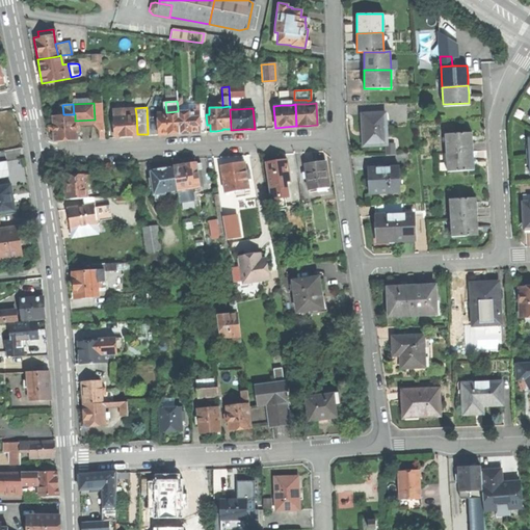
[(183,111),(178,111),(179,133),(190,132),(200,132),(199,110),(187,111),(183,111)]
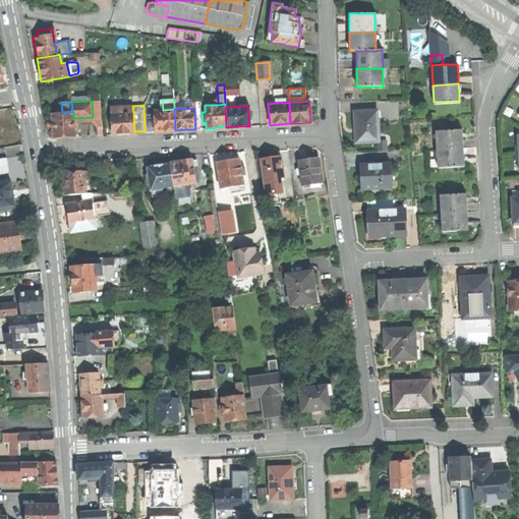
[(164,130),(175,130),(174,109),(163,110),(154,110),(156,131),(164,130)]
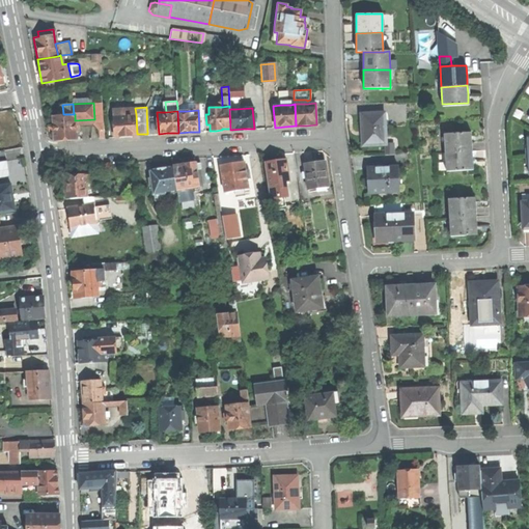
[(363,132),(363,145),(386,144),(384,113),(360,114),(361,127),(361,132),(363,132)]
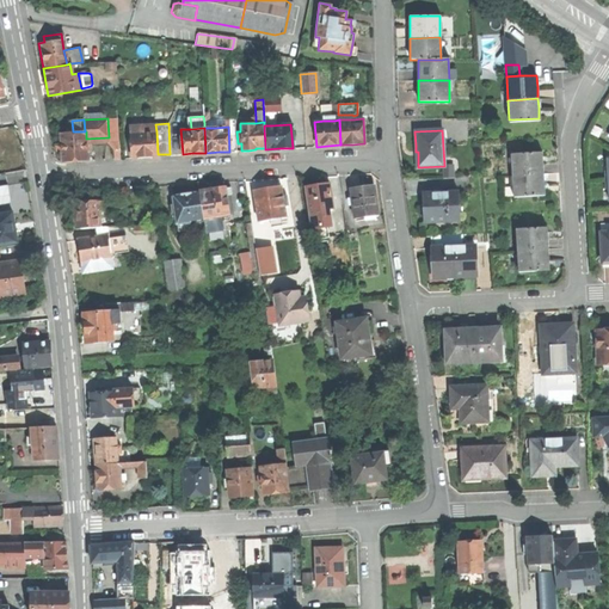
[(61,146),(62,161),(87,160),(86,143),(86,139),(86,131),(85,131),(73,131),(61,133),(61,146)]
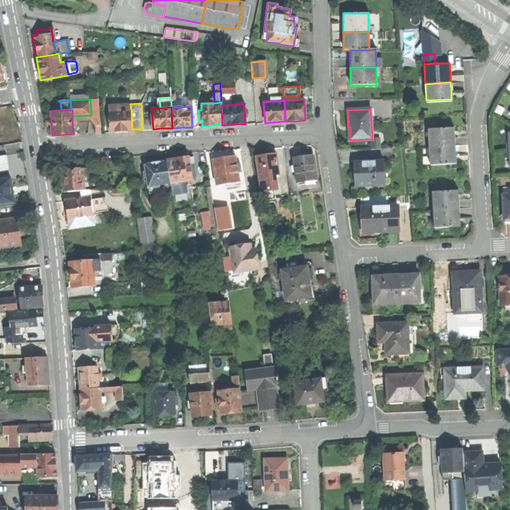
[(109,111),(110,131),(121,131),(132,130),(132,129),(131,110),(109,111)]
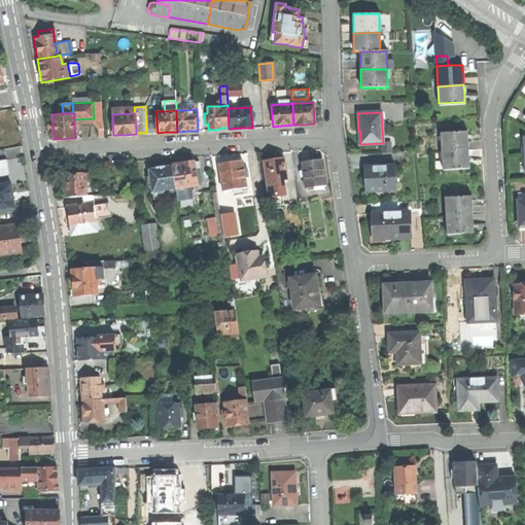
[(440,131),(442,150),(467,148),(466,139),(466,129),(440,131)]
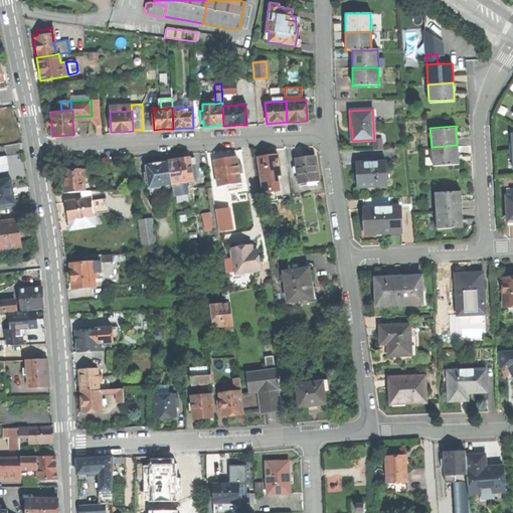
[(433,164),(458,163),(458,154),(457,145),(432,147),(433,164)]
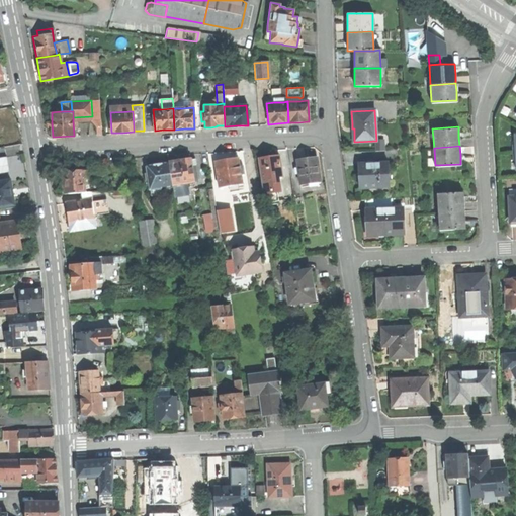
[(268,157),(259,158),(264,193),(266,193),(277,191),(274,177),(282,176),(278,155),(268,157)]
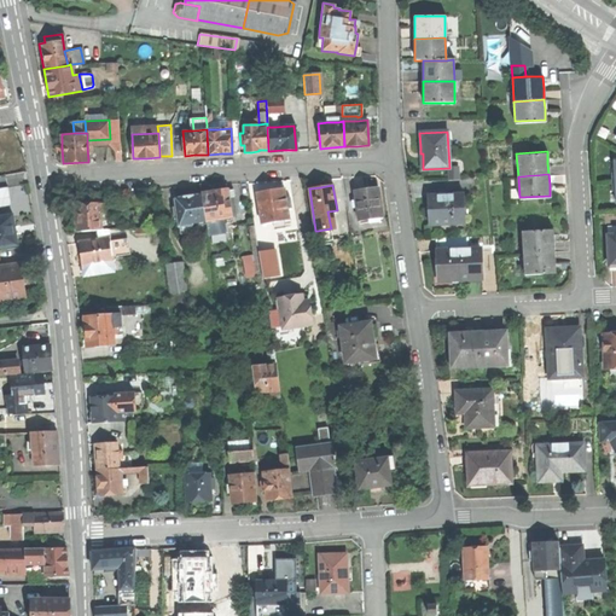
[(269,190),(256,192),(261,224),(273,221),(274,228),(285,227),(284,220),(289,219),(288,208),(291,207),(290,197),(285,198),(284,187),(269,190)]
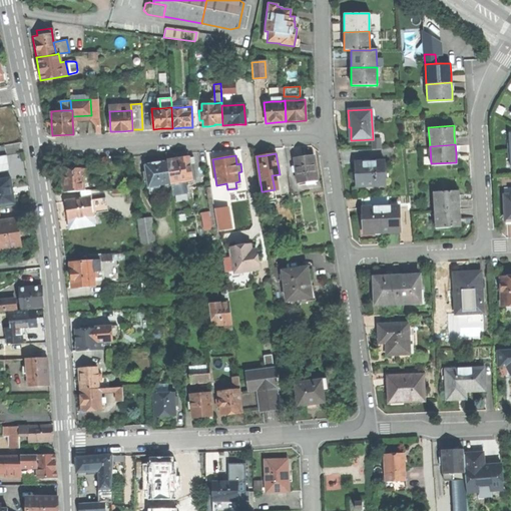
[(303,157),(294,158),(297,182),(306,181),(315,179),(317,179),(314,155),(303,157)]
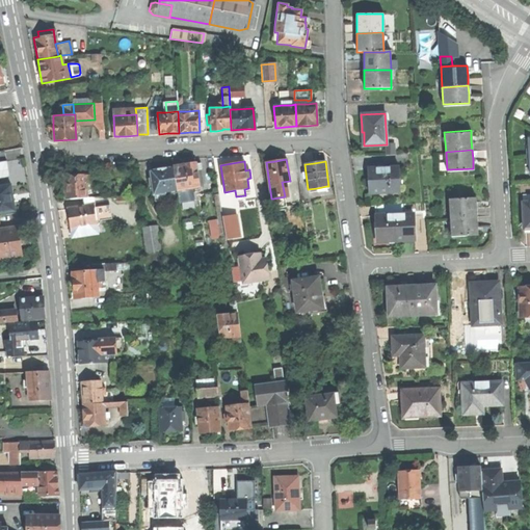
[(184,165),(174,166),(177,190),(178,201),(192,199),(190,186),(202,185),(201,173),(196,173),(195,163),(184,165)]
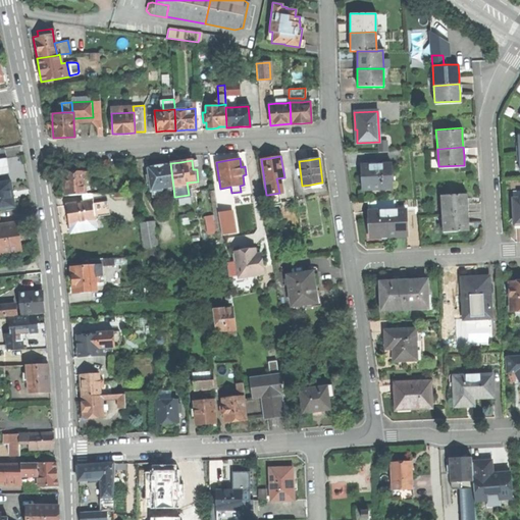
[(150,184),(152,197),(163,195),(162,189),(173,187),(170,163),(158,165),(147,166),(148,174),(145,174),(147,185),(150,184)]
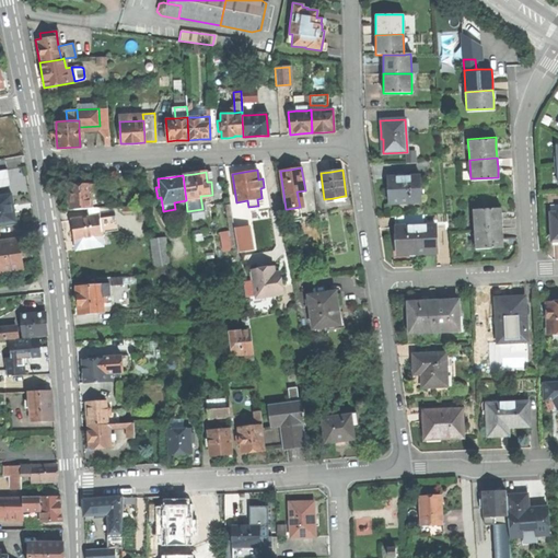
[(387,190),(388,202),(420,200),(419,176),(386,177),(387,190)]
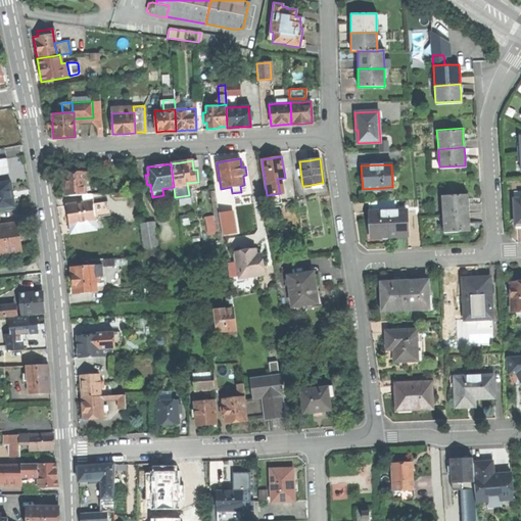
[(82,194),(86,194),(85,186),(85,179),(88,179),(88,172),(62,173),(63,184),(64,195),(82,194)]
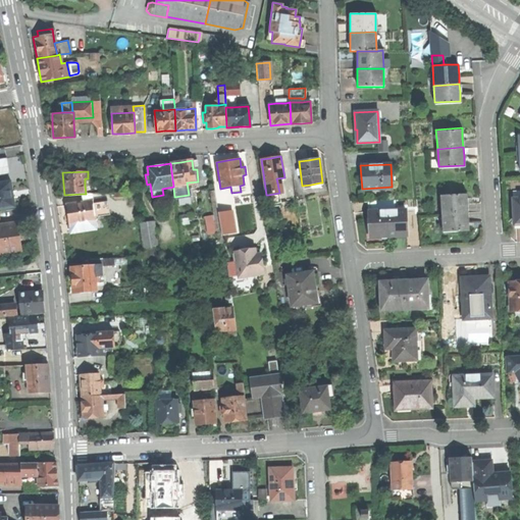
[(0,207),(13,206),(11,195),(9,180),(0,182),(0,207)]
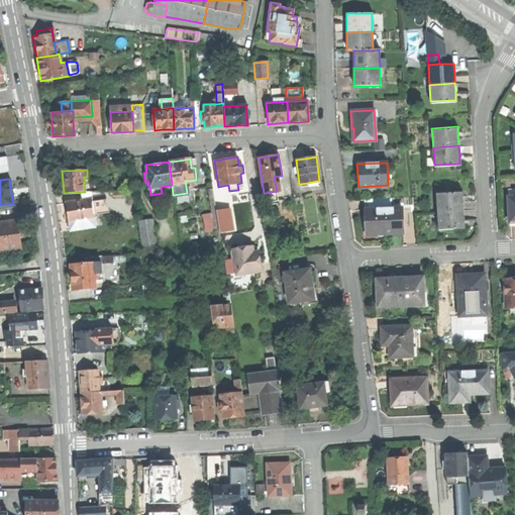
[(212,214),(216,214),(215,210),(212,188),(208,188),(212,214)]
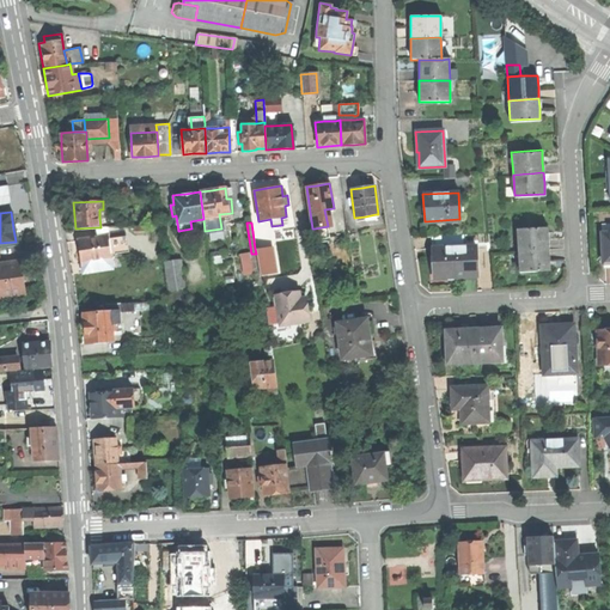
[(516,227),(518,250),(548,248),(547,237),(547,225),(516,227)]
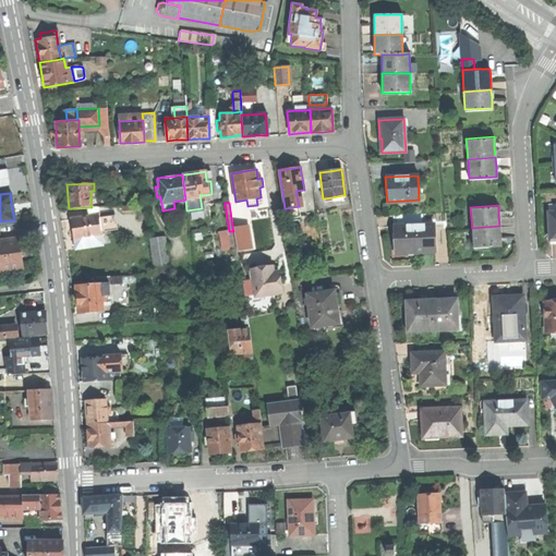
[(103,206),(97,207),(92,207),(87,207),(88,216),(98,215),(104,214),(103,206)]
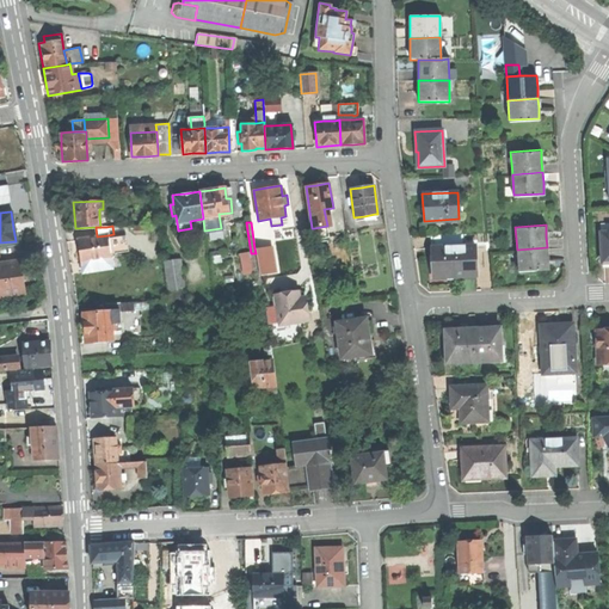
[(328,237),(327,226),(314,228),(317,239),(328,237)]
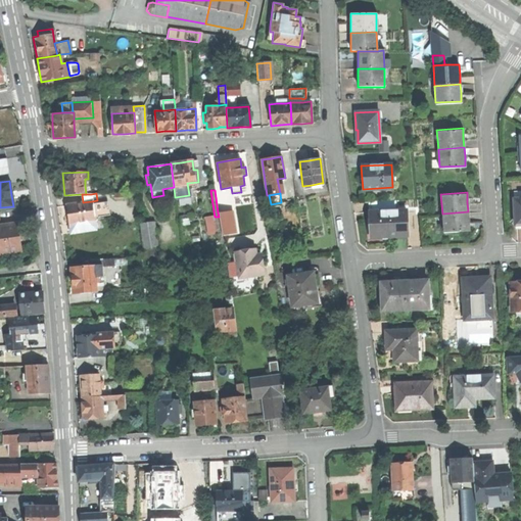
[(369,200),(370,211),(396,209),(396,207),(396,199),(369,200)]
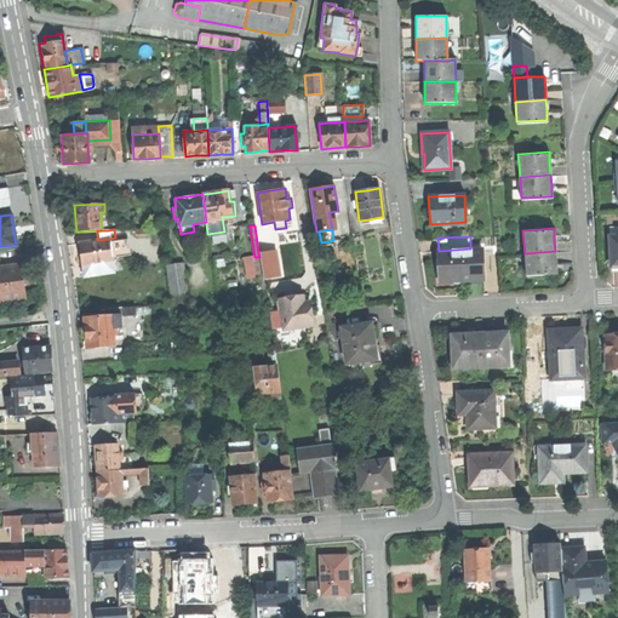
[(83,265),(84,275),(113,272),(112,262),(109,239),(98,240),(79,242),(80,257),(81,265),(83,265)]
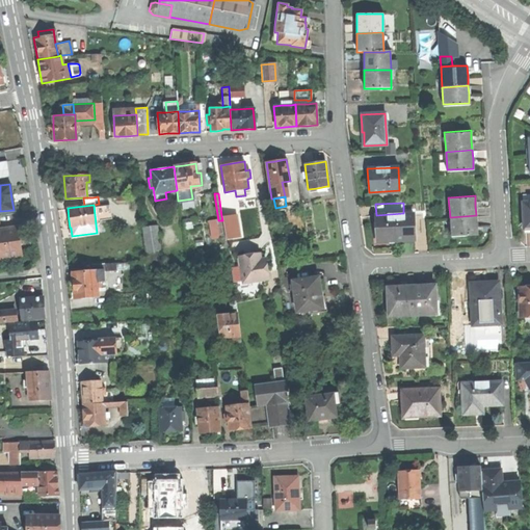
[(376,215),(375,215),(375,228),(376,241),(414,239),(413,213),(407,213),(403,213),(376,215)]
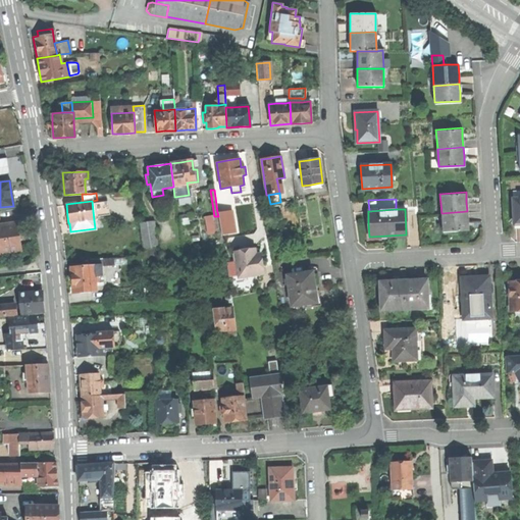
[(231,210),(217,212),(218,216),(221,234),(236,231),(231,210)]
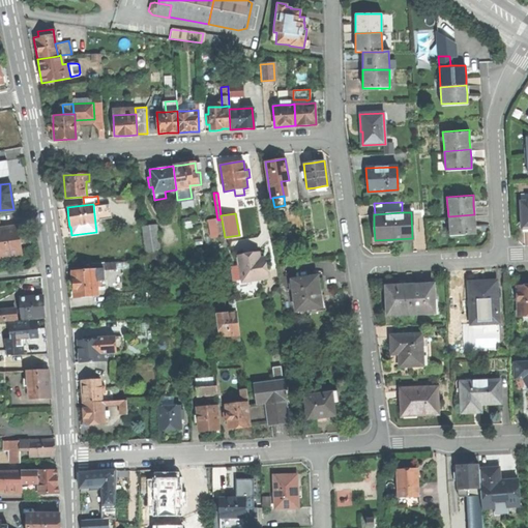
[(448,216),(449,234),(475,233),(475,224),(474,214),(448,216)]
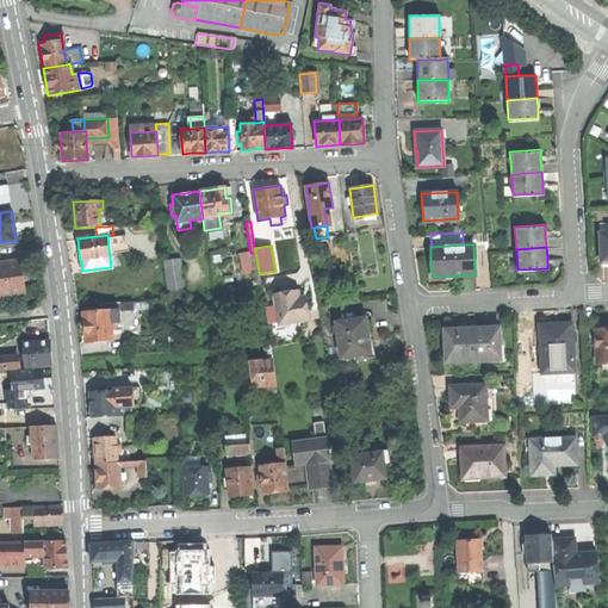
[(237,250),(243,272),(253,270),(247,248),(237,250)]
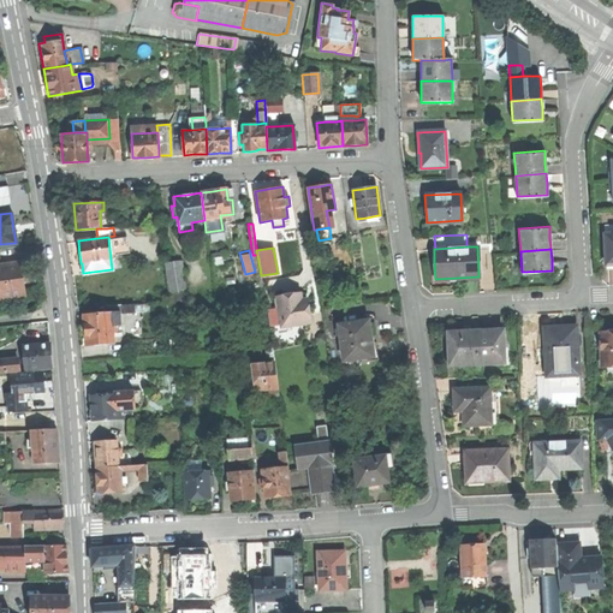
[(0,296),(23,293),(22,277),(19,260),(0,263),(0,296)]
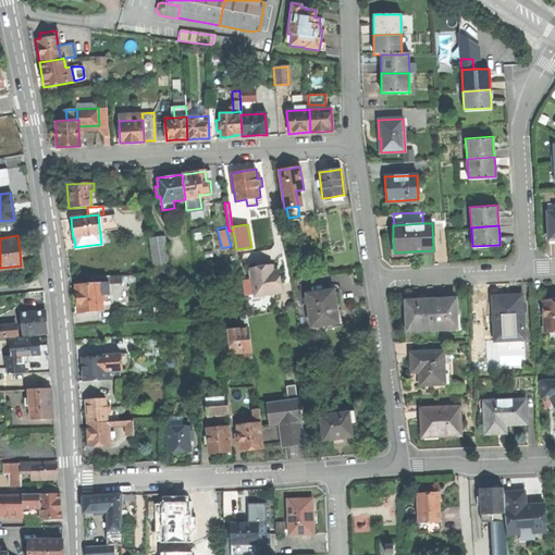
[(163,235),(149,237),(152,264),(168,262),(163,235)]
